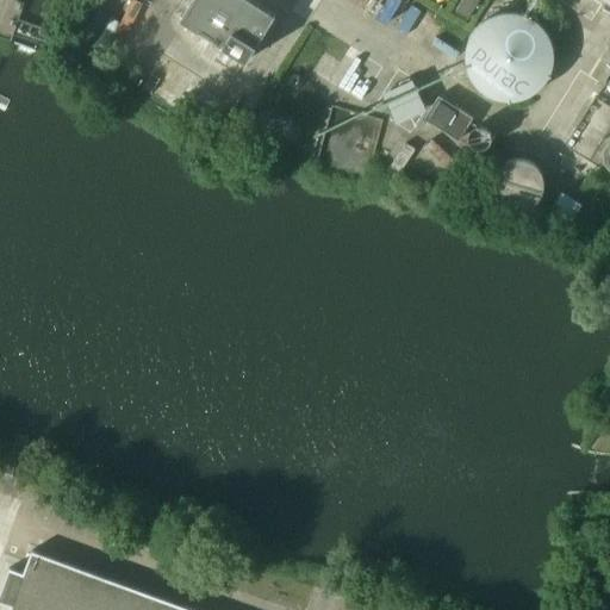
[(116,0),(110,18),(134,26),(142,0),(116,0)]
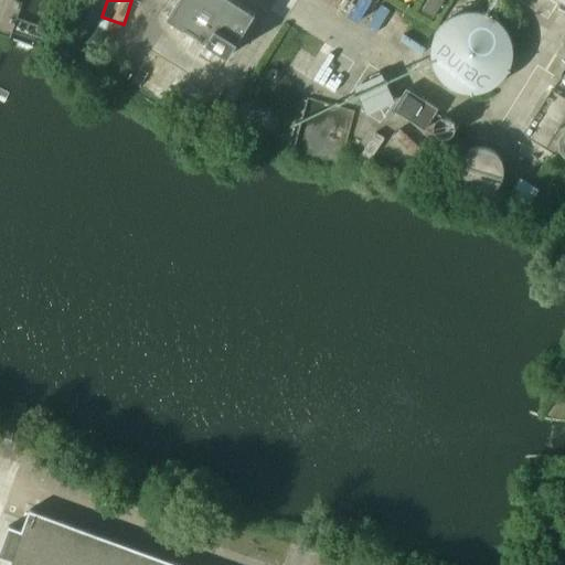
[(255,14),(232,0),(178,0),(167,19),(228,57),(255,14)]
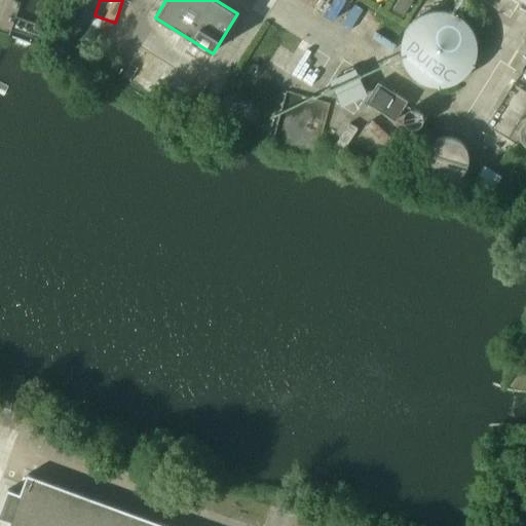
[(401,0),(395,10),(404,16),(414,0),(401,0)]
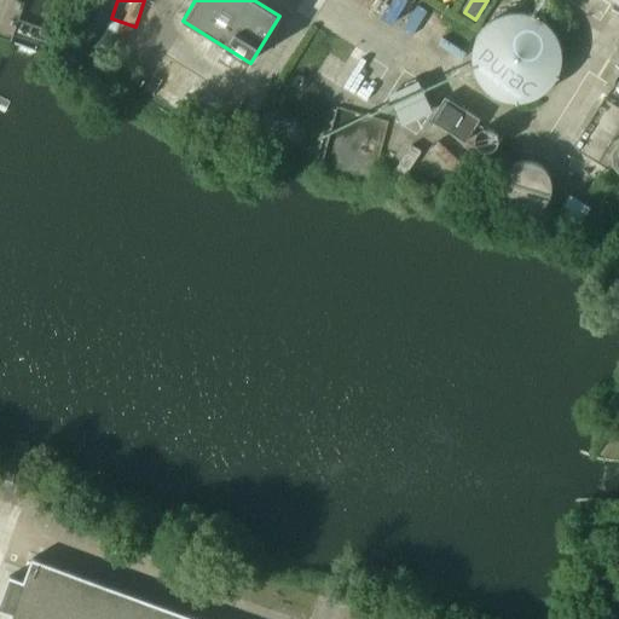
[(550,63),(550,56),(550,48),(548,41),(543,33),(539,27),(533,23),(526,18),(519,16),(512,16),(503,16),(495,18),(487,23),(481,27),(478,32),(474,39),(472,46),(470,55),(470,63),(473,70),(478,80),(481,85),(489,90),(495,93),(501,94),(509,96),(518,96),(526,93),(532,90),(539,85),(543,79),(548,70),(550,63)]
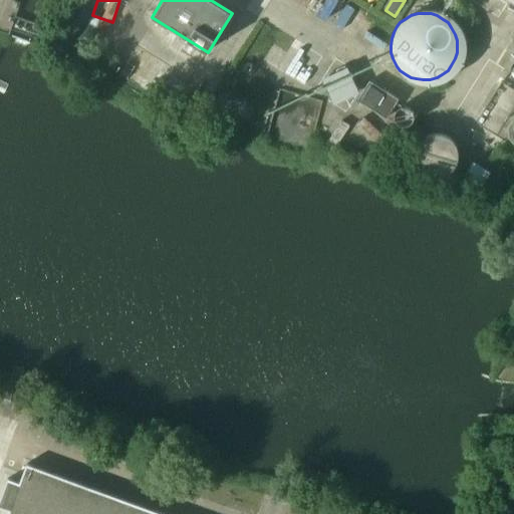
[(317,57),(300,47),(295,56),(275,44),(266,58),(303,80),(317,57)]
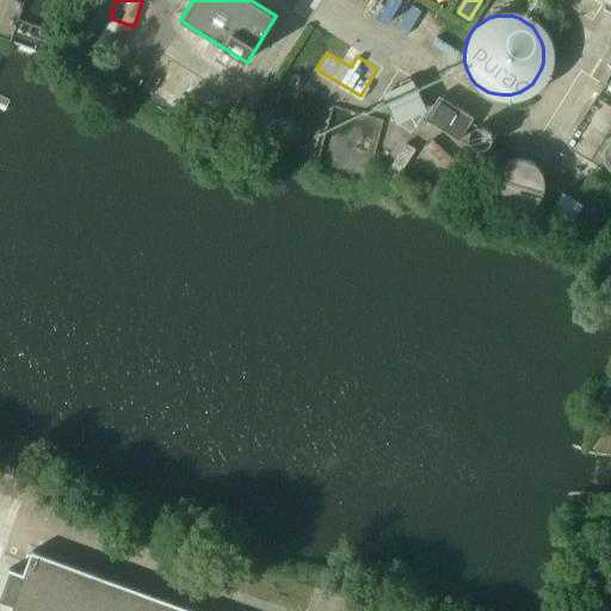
[(388,92),(401,122),(430,110),(417,79),(388,92)]
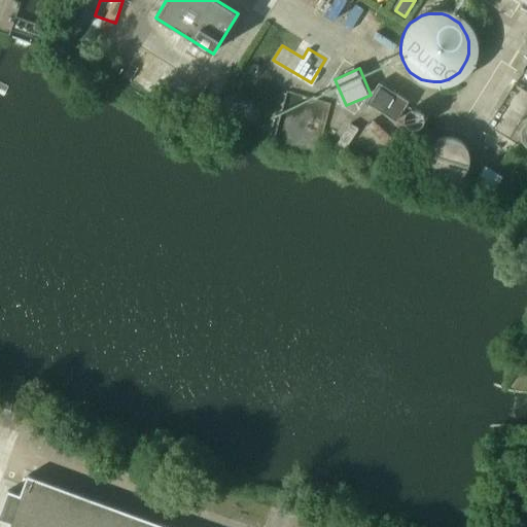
[(396,120),(409,101),(379,82),(366,102),(396,120)]
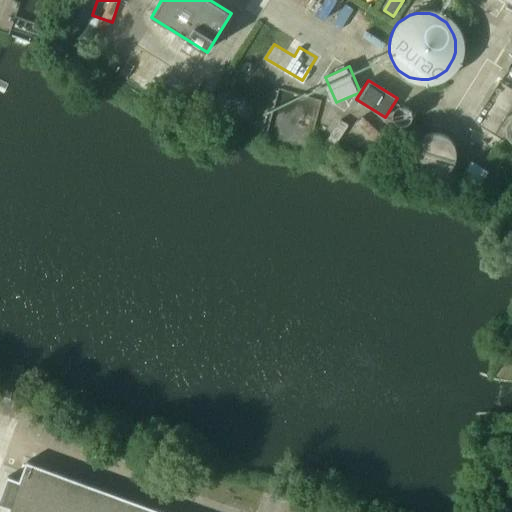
[(511,113),(511,114),(505,115),(502,116),(498,119),(494,125),(493,132),(494,138),(495,141),(498,145),(503,148),(509,150),(511,149),(511,113)]
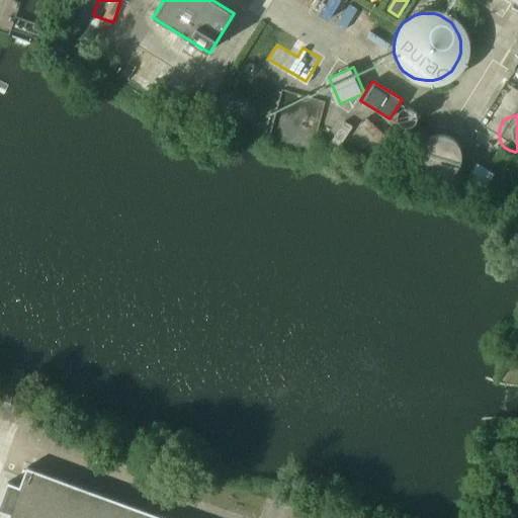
[(459,162),(455,135),(429,139),(433,166),(459,162)]
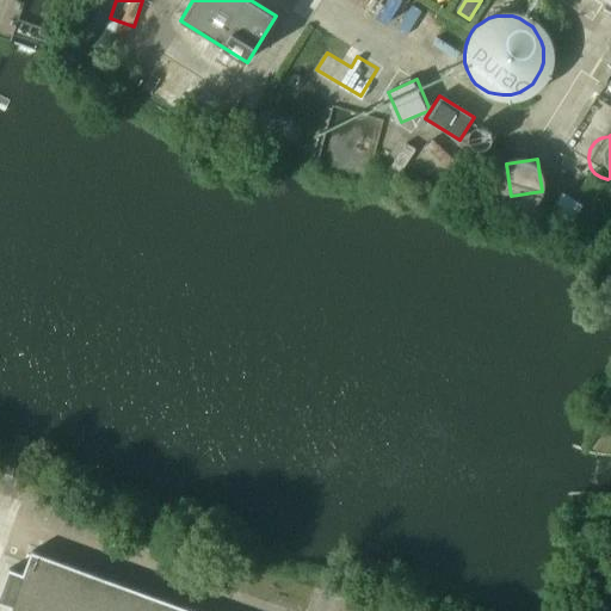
[(0,599),(12,604),(8,610),(195,610),(31,551),(25,569),(10,563),(0,588),(0,599)]
